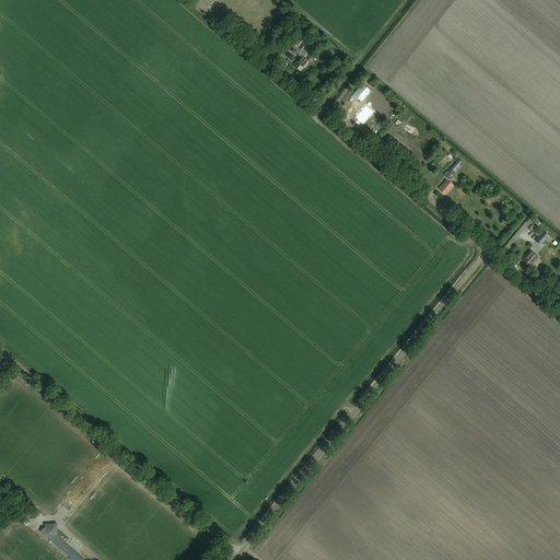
[(299,36),(292,44),(302,51),(299,55),(301,57),(293,66),(301,72),(310,61),(304,57),(311,50),(302,43),(303,41),(299,36)]
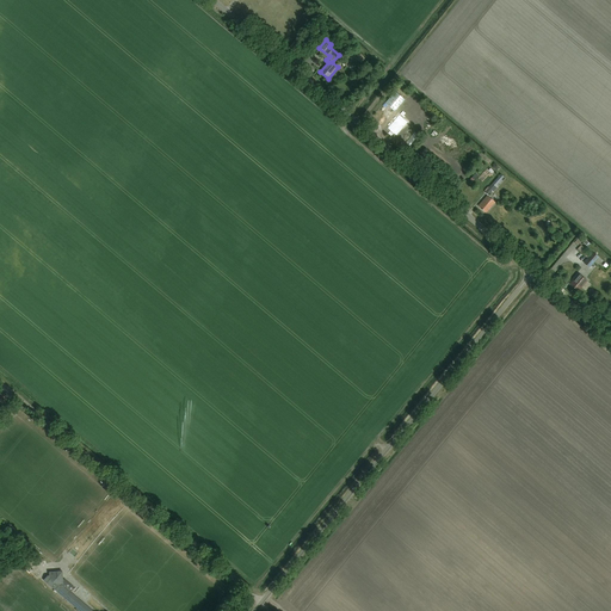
[(386,103),(395,111),(405,99),(395,92),(386,103)]
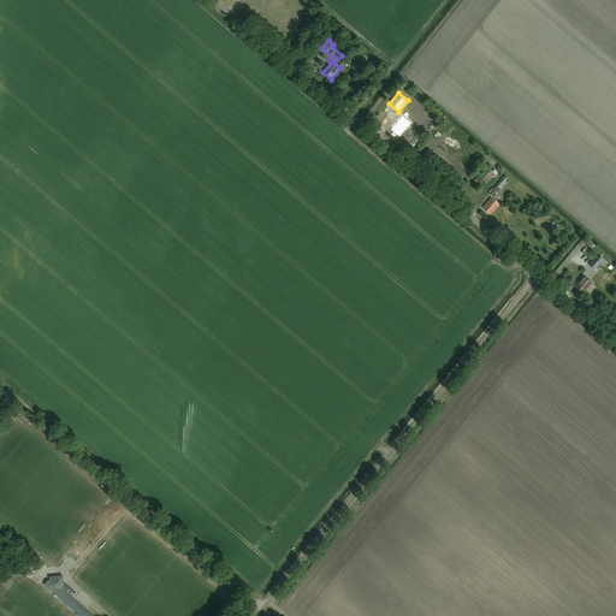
[(408,120),(404,117),(401,120),(391,130),(394,131),(397,135),(400,137),(408,126),(406,124),(408,120)]
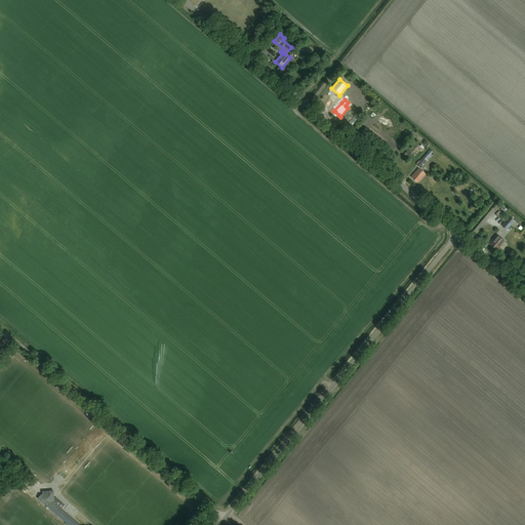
[(416,166),(419,168),(422,164),(430,171),(437,163),(430,158),(427,162),(423,158),(416,166)]
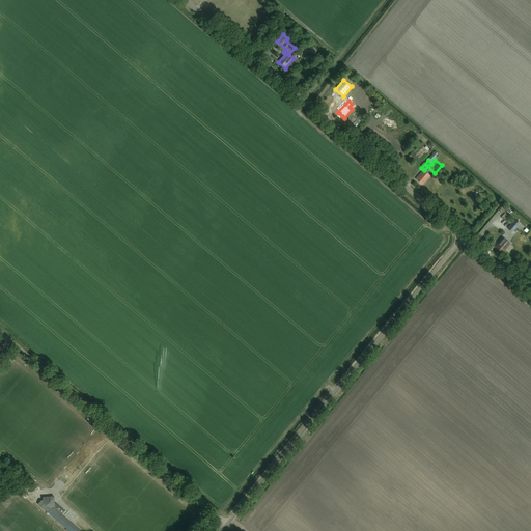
[(430,175),(424,170),(416,179),(422,185),(430,175)]
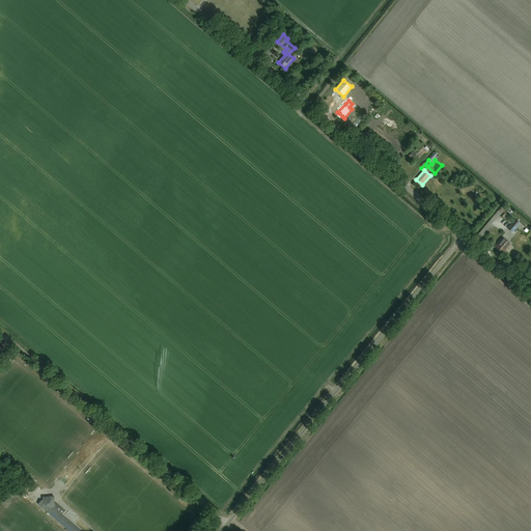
[(515,219),(507,228),(512,233),(521,223),(515,219)]
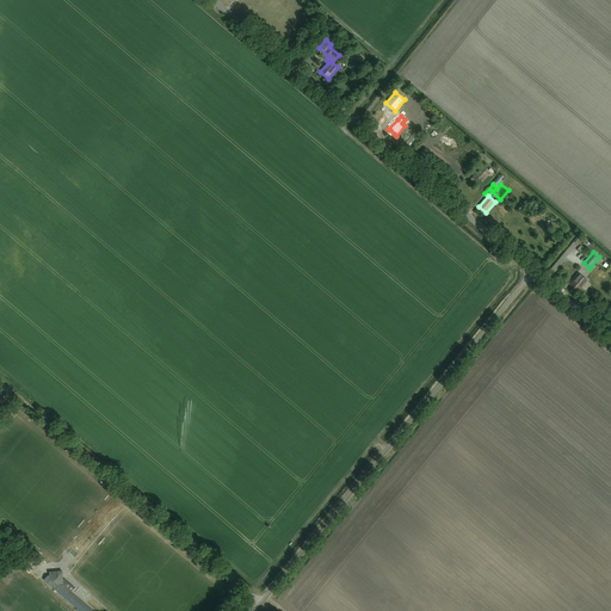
[(578,290),(586,281),(579,273),(571,284),(578,290)]
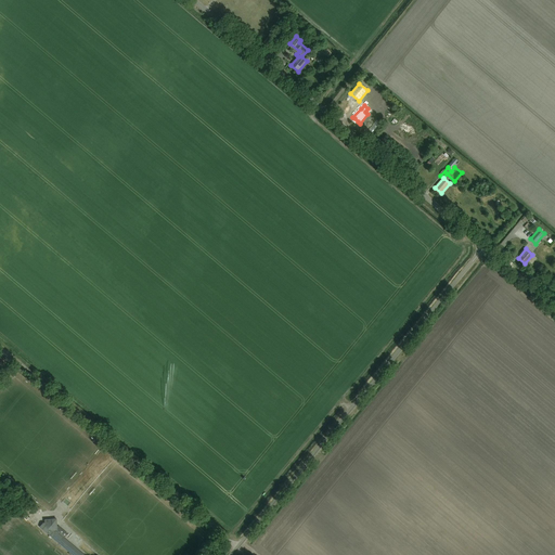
[(60,543),(64,537),(59,532),(57,532),(56,519),(46,519),(46,523),(43,523),(40,527),(60,543)]
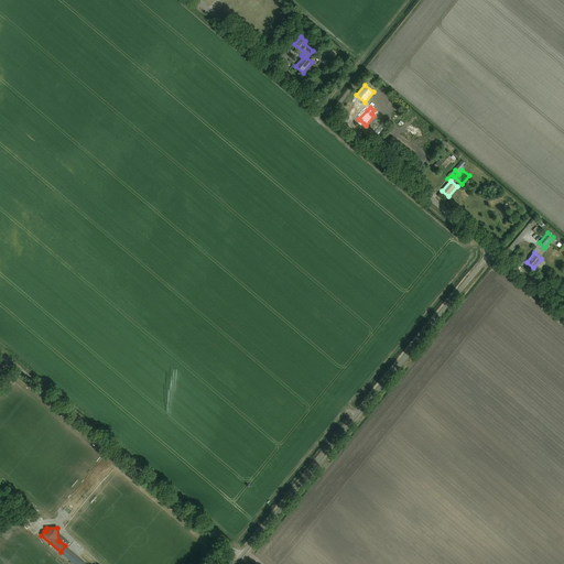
[(85,563),(68,550),(64,554),(74,563),(85,563)]
